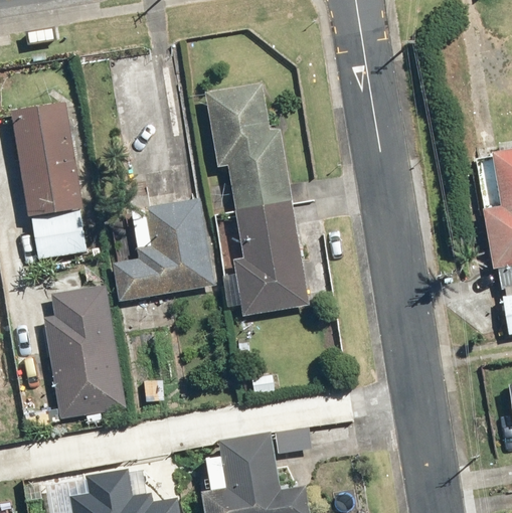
[(262,82),(201,93),(214,171),(226,169),(241,260),(234,261),(243,317),(311,306),(302,249),(281,129),(270,131),(262,82)]
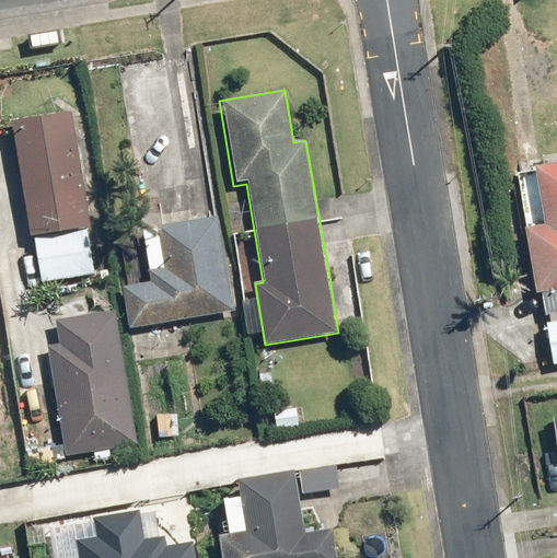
[(71,113),(11,124),(31,237),(91,228),(71,113)]
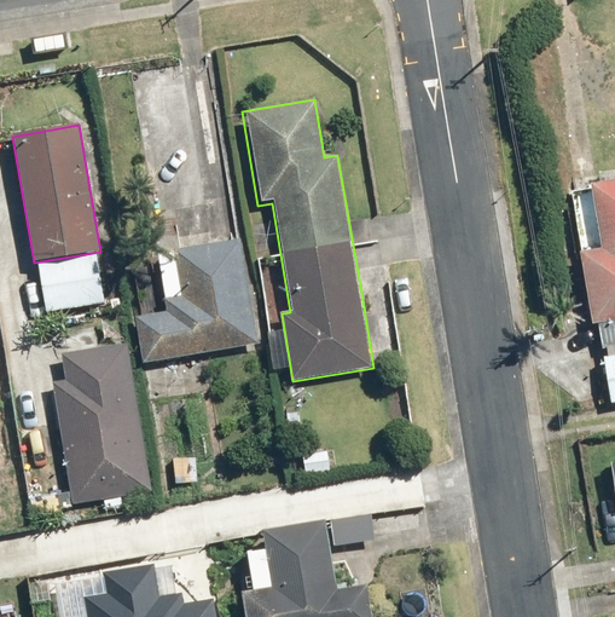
[(602,330),(614,327),(614,185),(572,194),(602,330)]
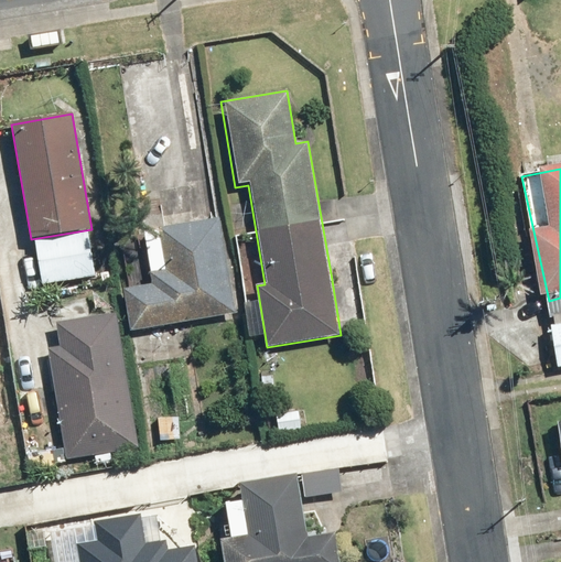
[(161,228),(168,269),(149,272),(150,284),(123,289),(131,330),(235,312),(228,271),(219,218),(161,228)]
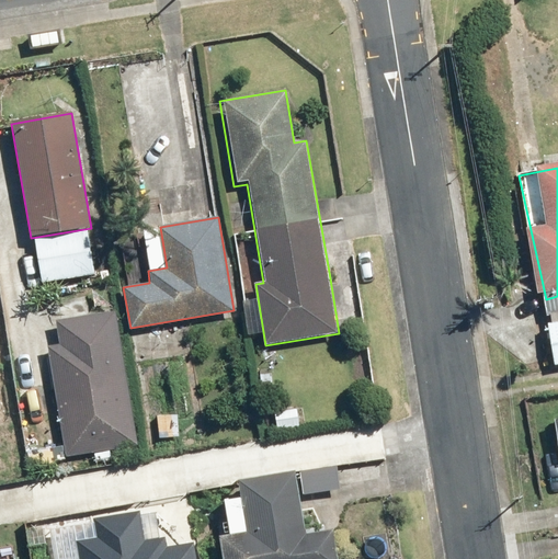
[(115,310),(56,320),(59,344),(49,346),(67,455),(138,444),(120,334),(115,310)]
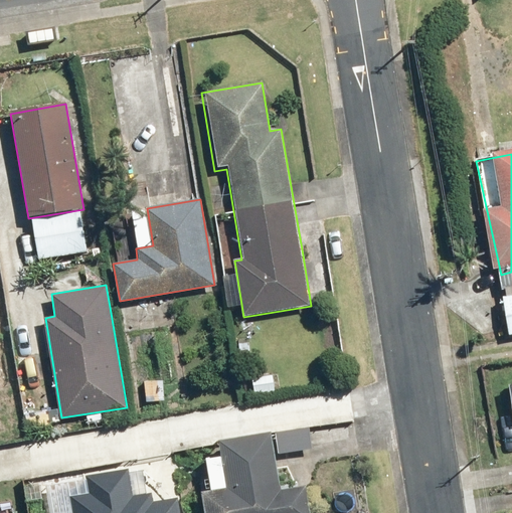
[(511,300),(502,301),(507,333),(511,332),(511,300)]
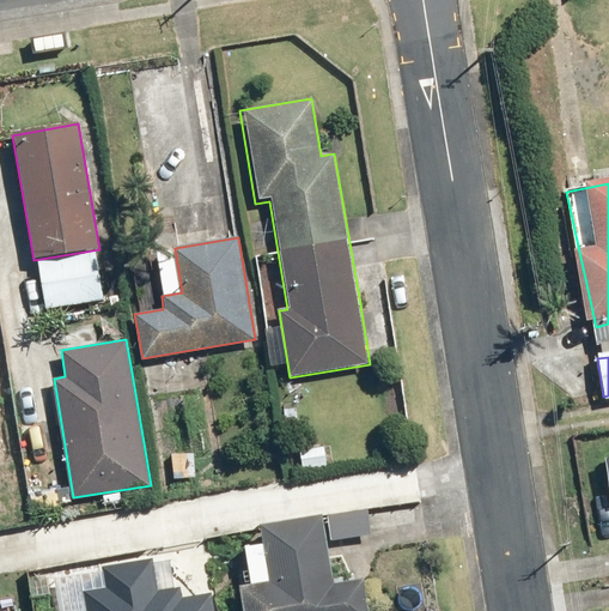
[(369,610),(364,578),(332,584),(329,570),(320,514),(256,525),(267,581),(235,587),(238,610),(369,610)]
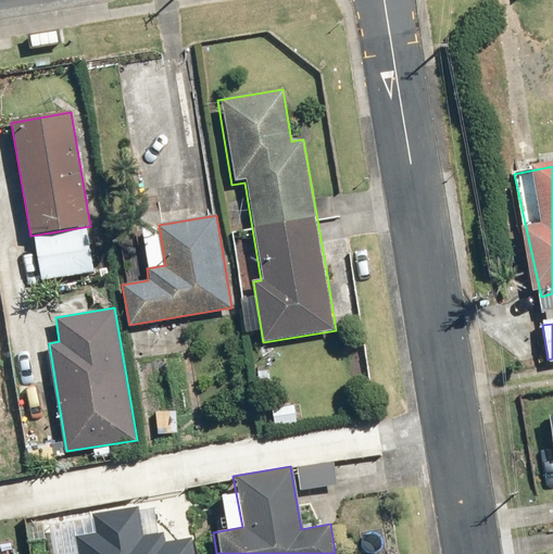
[(65,553),(200,553),(197,534),(173,539),(170,526),(149,529),(143,498),(99,505),(102,524),(82,528),(86,551),(65,553)]
